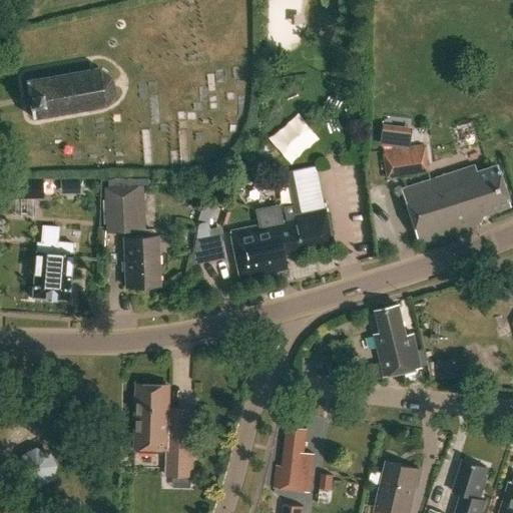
[(108,80),(93,69),(23,83),(29,119),(101,105),(110,93),(108,80)]
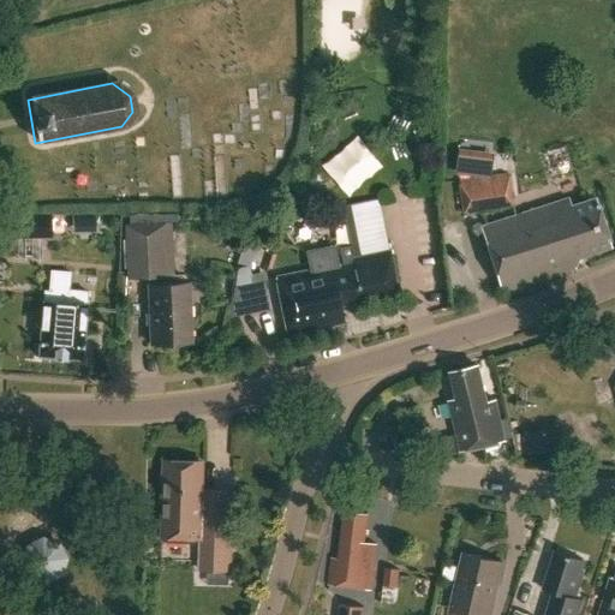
[(514,204),(507,173),(459,180),(464,214),(514,204)]
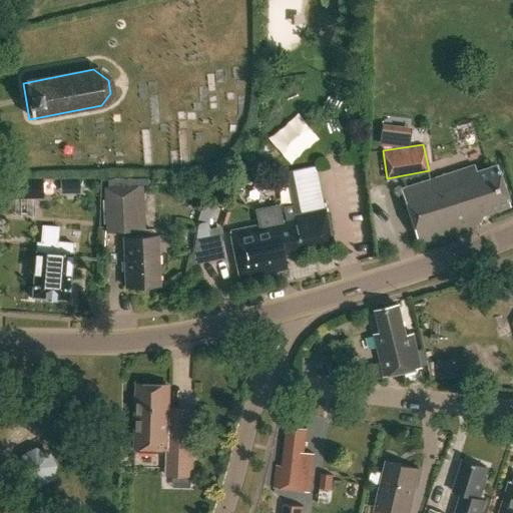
[(510,205),(496,165),(477,171),(475,166),(460,171),(459,168),(402,186),(420,240),(478,221),(484,213),(510,205)]
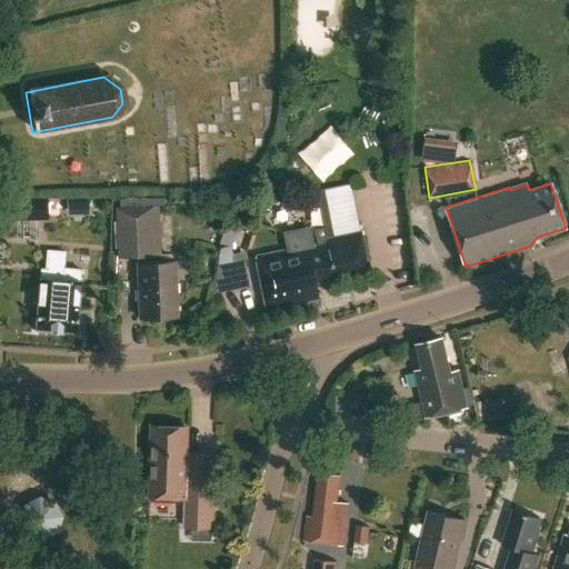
[(326,228),(328,237),(357,231),(347,186),(321,191),(329,227),(326,228)]
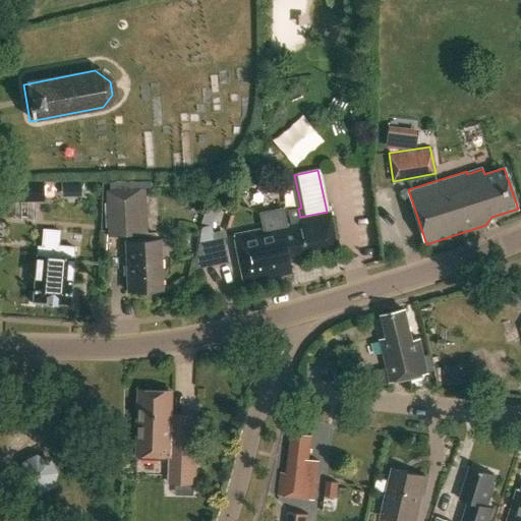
[(10,183),(10,203),(44,201),(43,182),(10,183)]
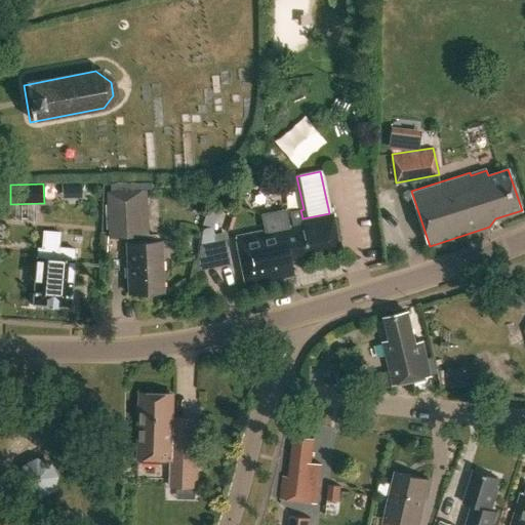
[(124,238),(124,245),(126,295),(161,294),(159,243),(155,243),(155,237),(147,238),(146,191),(105,192),(107,239),(124,238)]
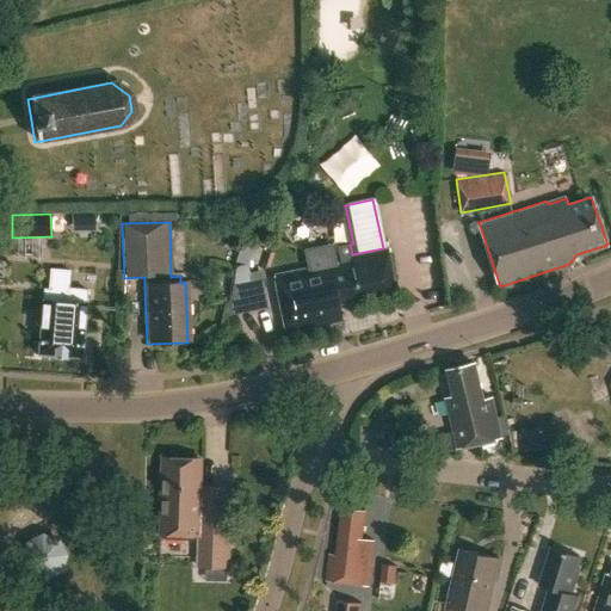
[(214,224),(210,235),(229,241),(233,230),(214,224)]
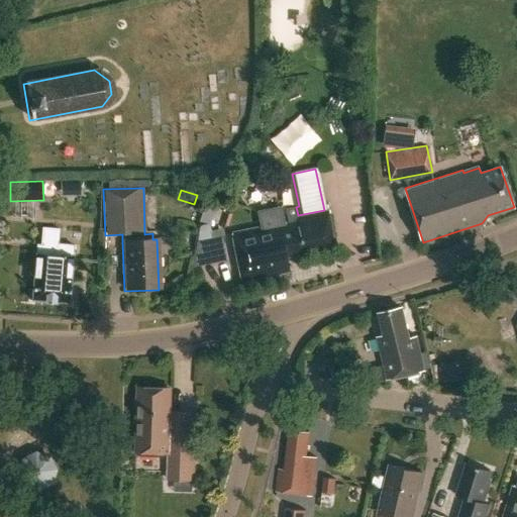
[(256,212),(260,228),(231,234),(241,282),(290,272),(287,257),(293,255),(335,247),(327,210),(295,216),(296,221),(285,223),(282,207),(256,212)]
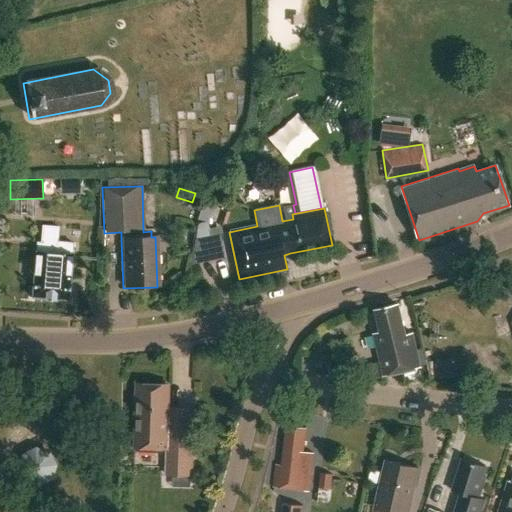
[(66,299),(69,259),(71,243),(57,242),(59,227),(57,227),(57,219),(43,218),(41,242),(35,241),(30,296),(66,299)]
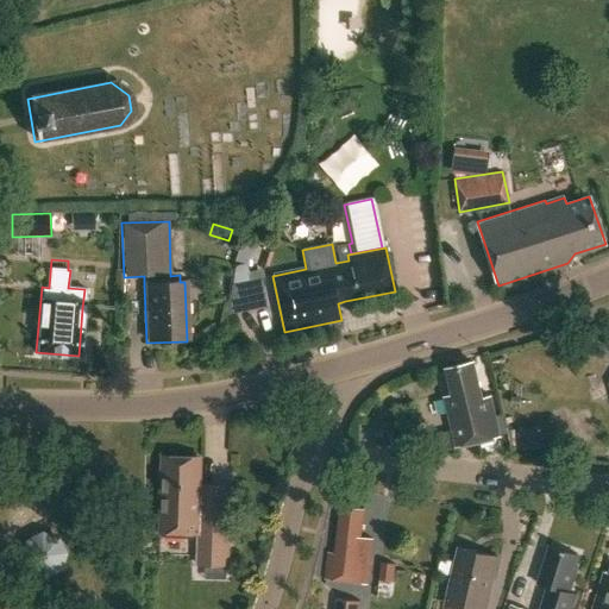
[(232,284),(226,315),(265,307),(259,278),(232,284)]
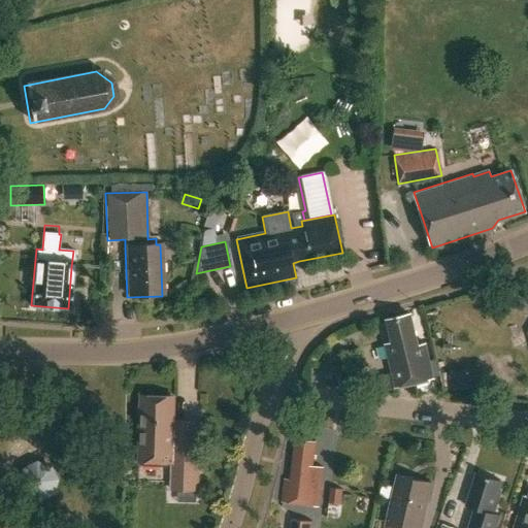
[(418,344),(410,315),(388,321),(394,342),(386,344),(397,389),(434,380),(425,343),(418,344)]
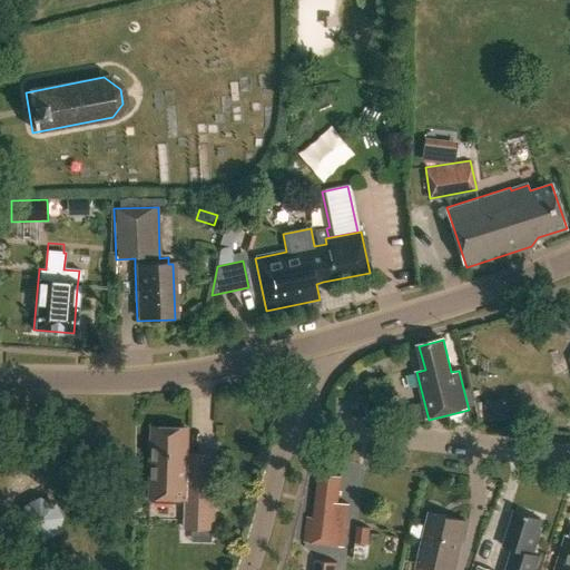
[(185,430),(153,429),(150,500),(186,501),(185,529),(214,530),(216,457),(184,455),(185,430)]
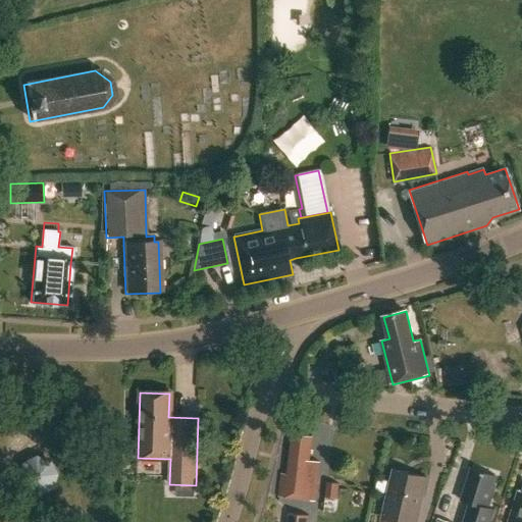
[(313,436),(293,434),(288,475),(282,474),(279,498),(316,502),(320,463),(310,461),(313,436)]
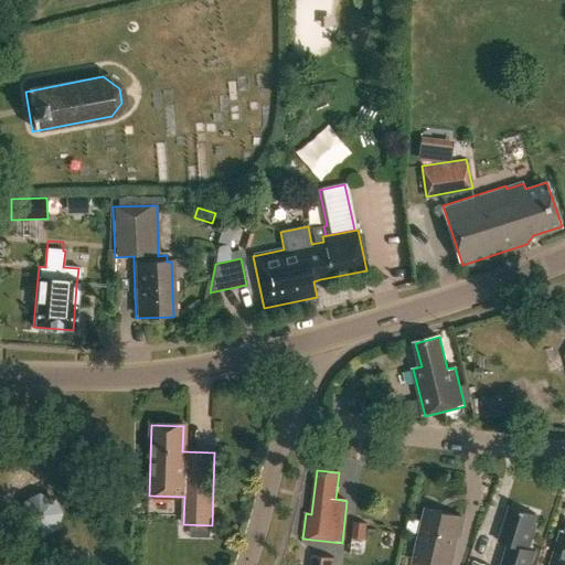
[(40,493),(25,500),(20,514),(28,530),(43,535),(59,529),(63,513),(55,499),(40,493)]
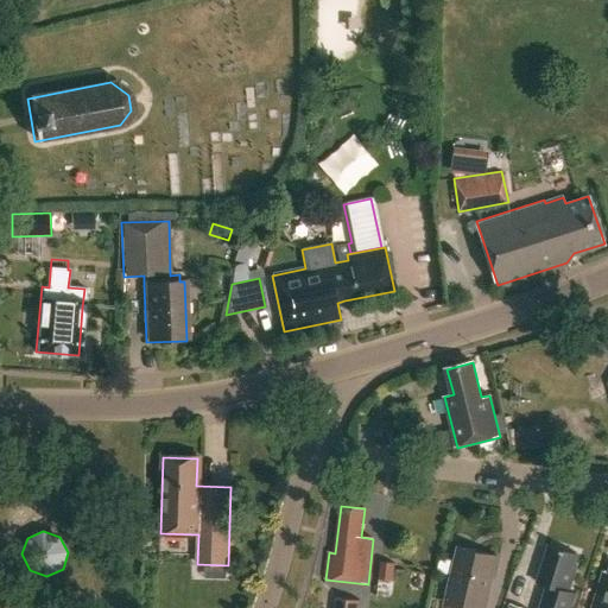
[(571,607),(577,593),(571,591),(578,569),(575,568),(578,555),(550,545),(538,583),(545,586),(538,607),(571,607)]
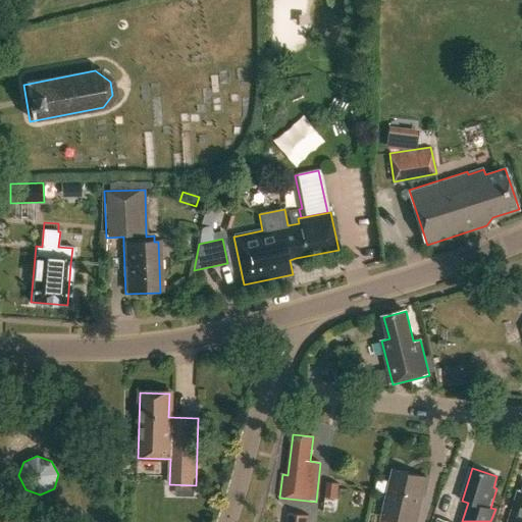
[(418,521),(429,479),(395,470),(382,521),(385,521),(418,521)]
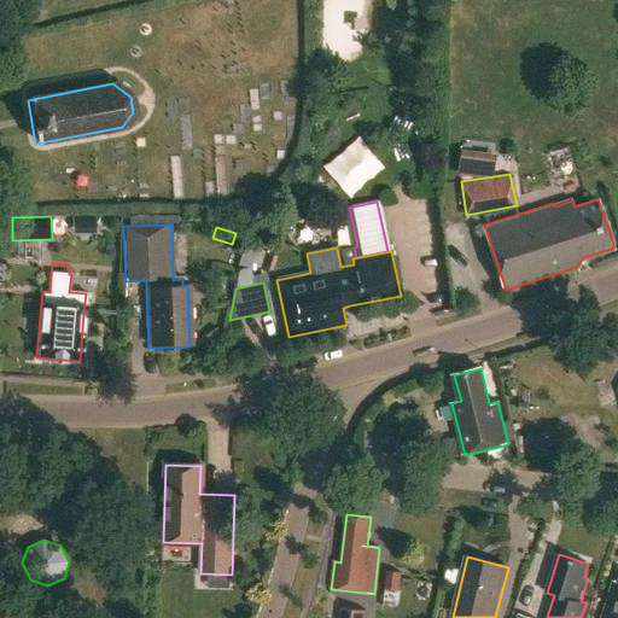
[(400,589),(402,572),(386,570),(384,587),(400,589)]
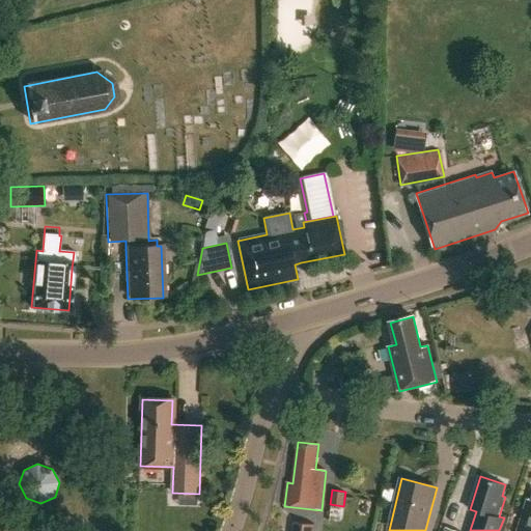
[(530,530),(530,500),(529,500),(518,530),(530,530)]
